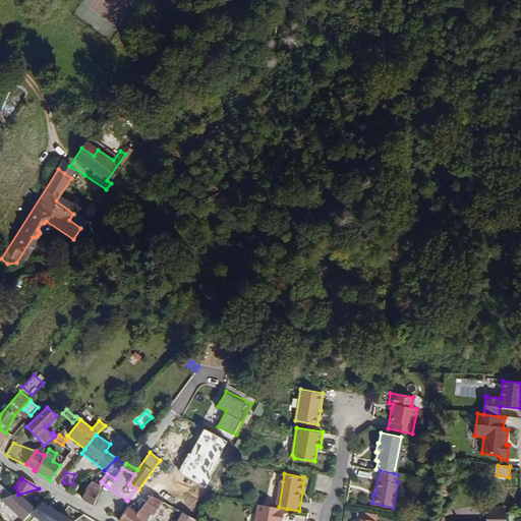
[(101,486),(100,485),(92,481),(87,487),(82,500),(94,506),(98,496),(101,486)]
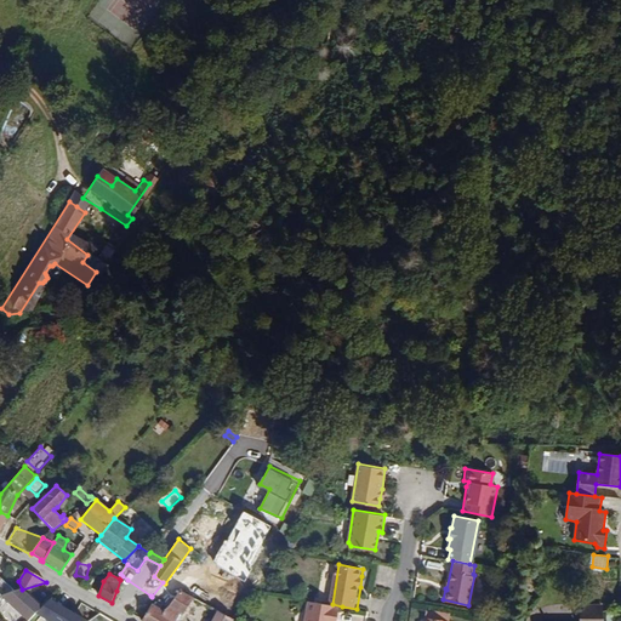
[(127,580),(123,576),(120,580),(117,591),(124,592),(127,580)]
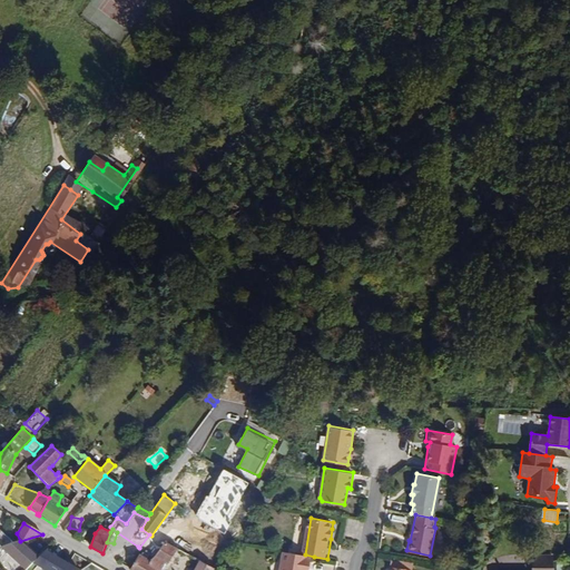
[(0,548),(1,549),(11,544),(0,532),(0,548)]
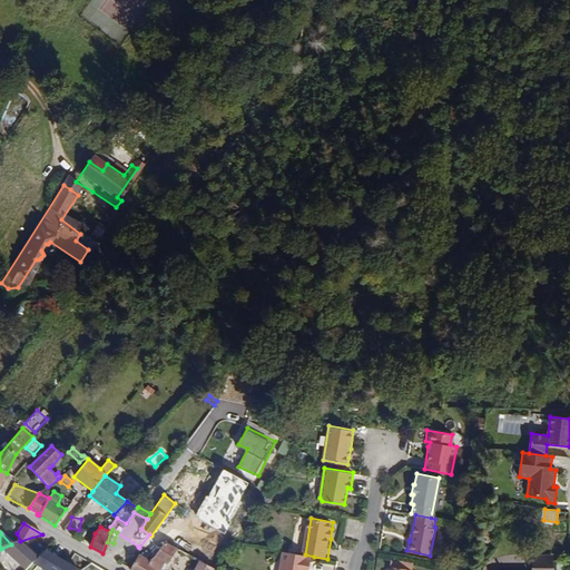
[(69,561),(74,554),(52,541),(48,549),(69,561)]
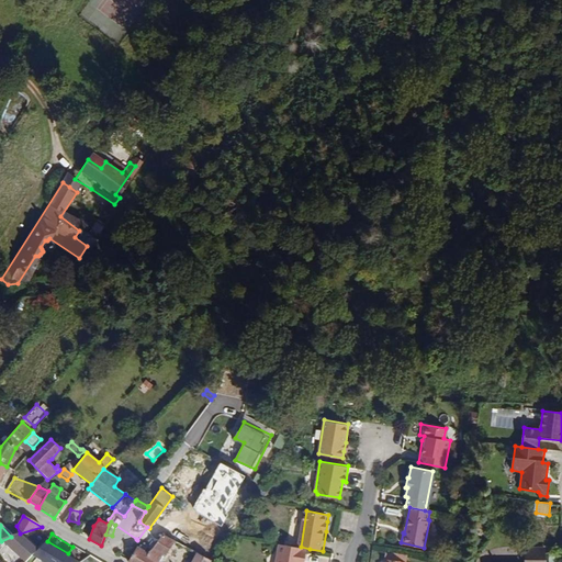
[(197,553),(212,560),(217,550),(193,537),(191,540),(179,534),(175,541),(175,542),(197,553)]
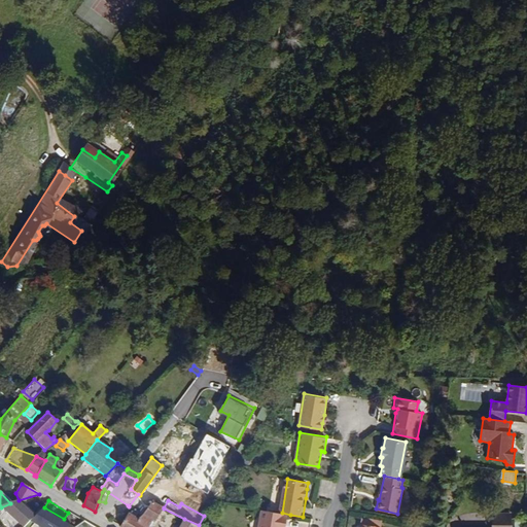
[(129,513),(119,526),(148,526),(152,520),(154,522),(164,508),(164,507),(152,501),(139,519),(129,513)]
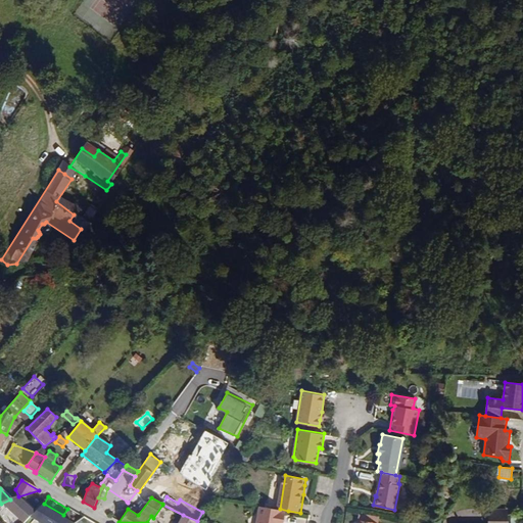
[(285,522),(288,511),(280,509),(262,506),(258,522),(285,522)]
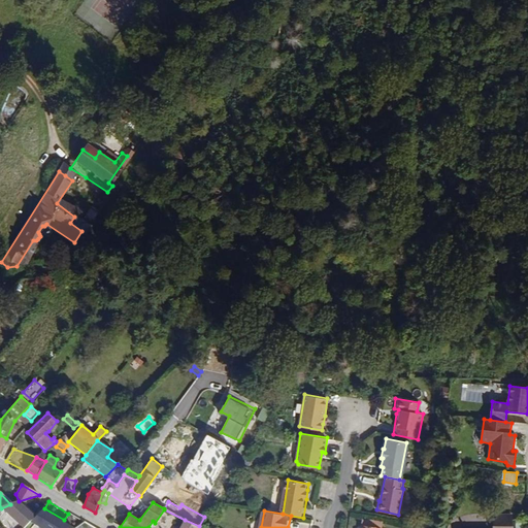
[(15,527),(0,514),(0,527),(15,527)]
